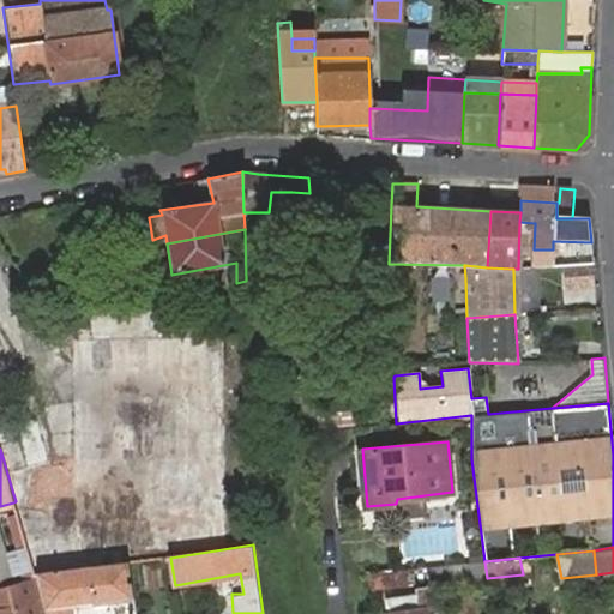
[(487,578),(485,561),(453,565),(456,583),(487,579),(487,578)]
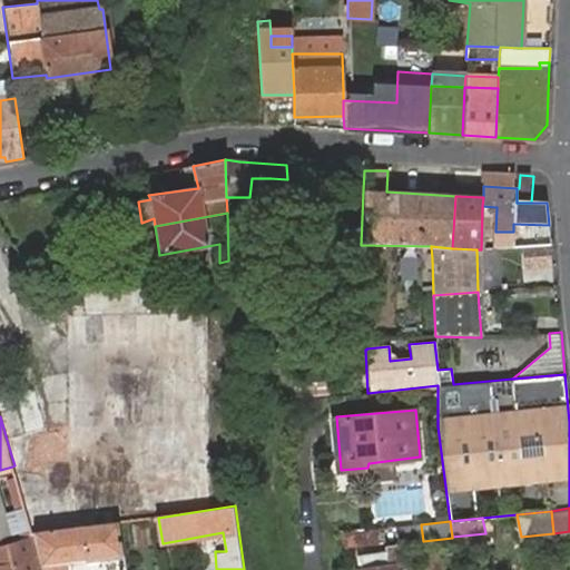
[(121,524),(115,526),(37,539),(46,569),(71,569),(70,563),(88,560),(89,567),(102,564),(102,557),(126,552),(121,524)]
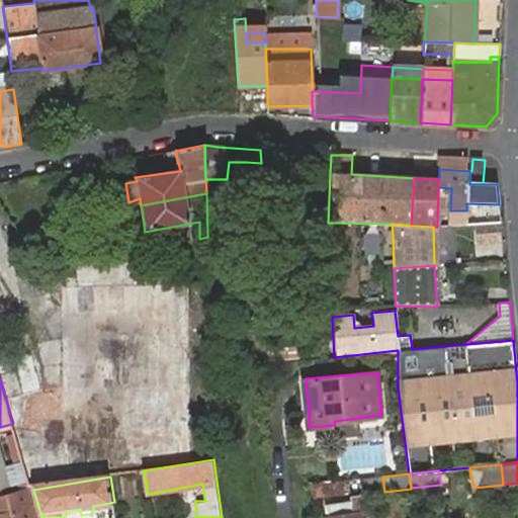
[(384,492),(382,477),(362,478),(365,495),(384,492)]
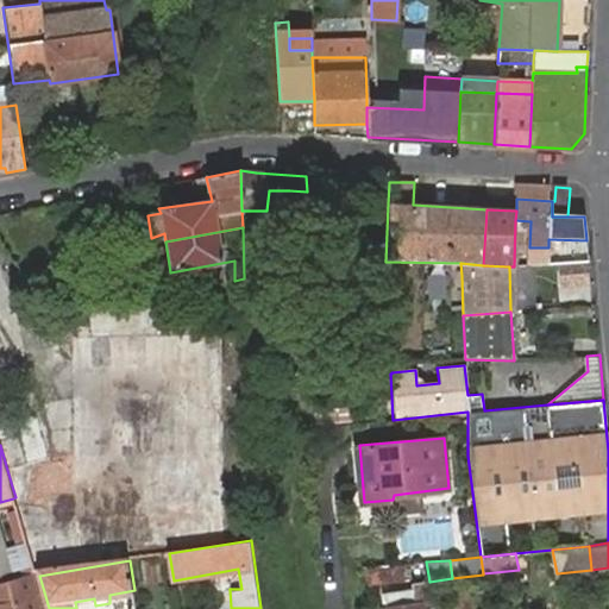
[(366,573),(370,588),(424,582),(422,567),(366,573)]
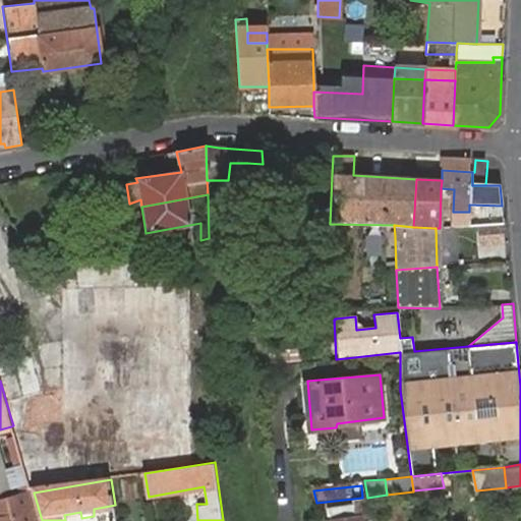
[(42,520),(34,493),(31,494),(29,487),(0,496),(0,520),(42,520)]
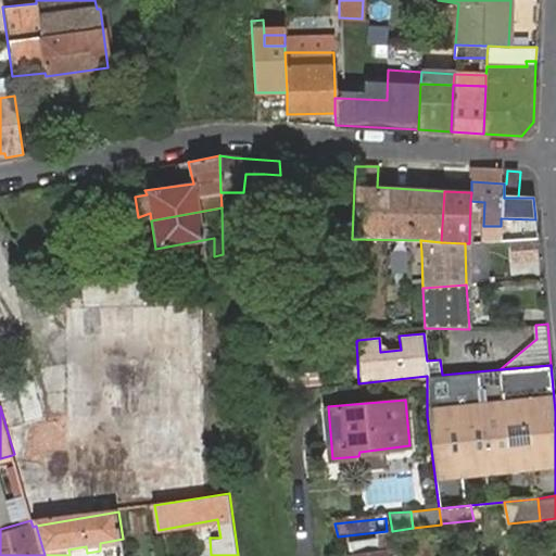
[(376,554),(359,555),(389,555),(389,553),(391,553),(388,533),(373,535),(376,554)]
